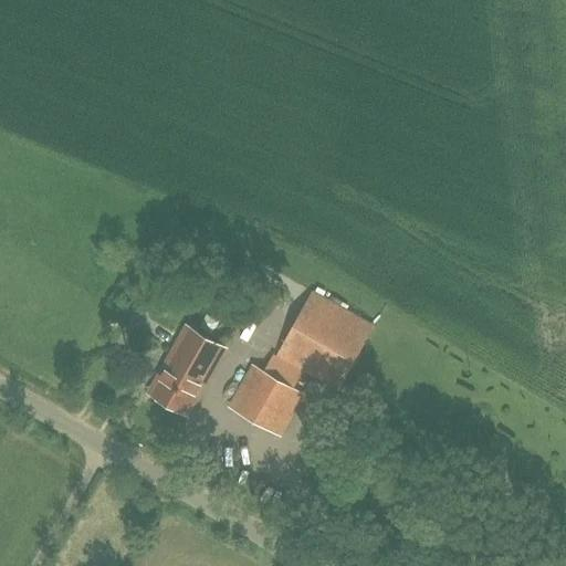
[(312,291),(275,355),(338,390),(374,325),(312,291)]
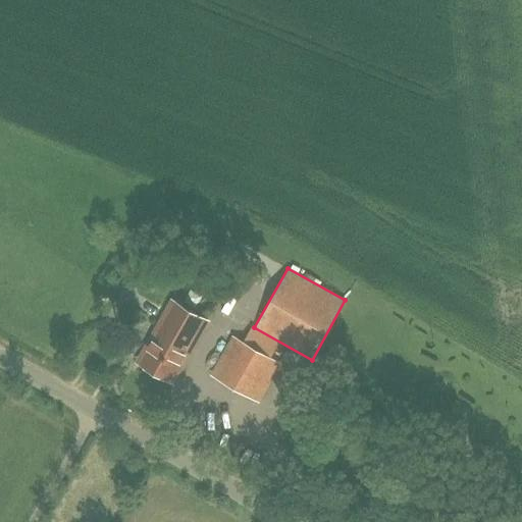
[(171,382),(207,320),(172,301),(138,363),(171,382)]
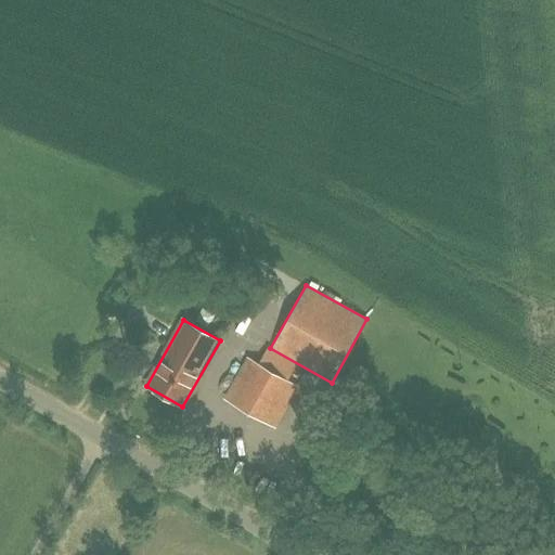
[(275,425),(297,386),(249,359),(227,398),(275,425)]
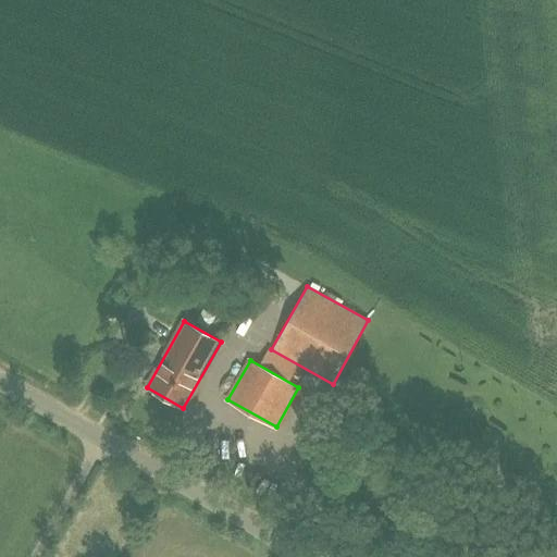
[(309,401),(330,415),(337,400),(317,388),(309,401)]
